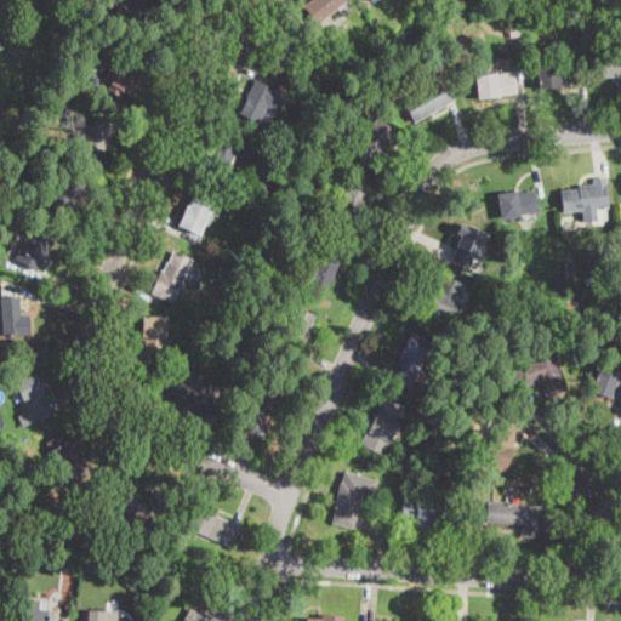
[(349,0),(317,24),(303,6),(311,0),(349,0)]
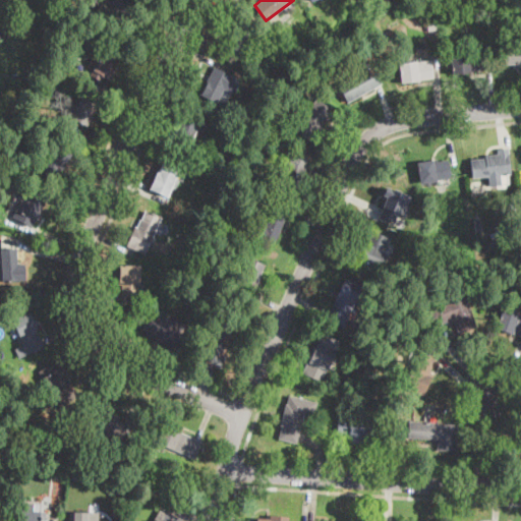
[(520,44),(520,67),(514,68),(514,64),(504,65),(503,46),(520,44)]
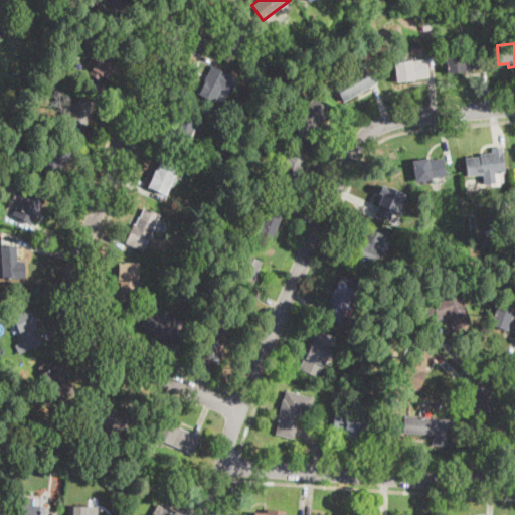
[(73,48),(69,55),(64,52),(67,45),(73,48)]
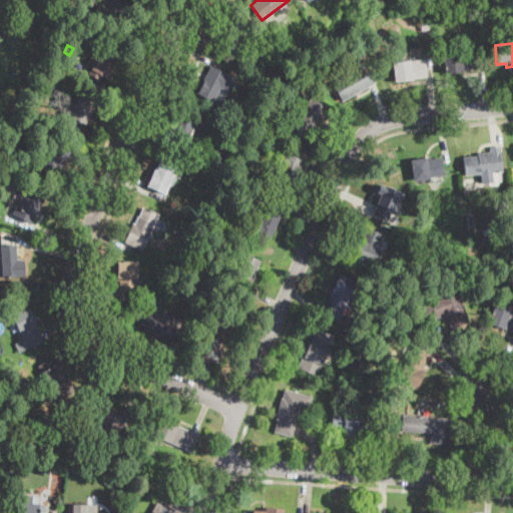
[(119,57),(107,80),(100,76),(98,80),(88,74),(91,68),(85,65),(91,55),(97,59),(103,49),(119,57)]
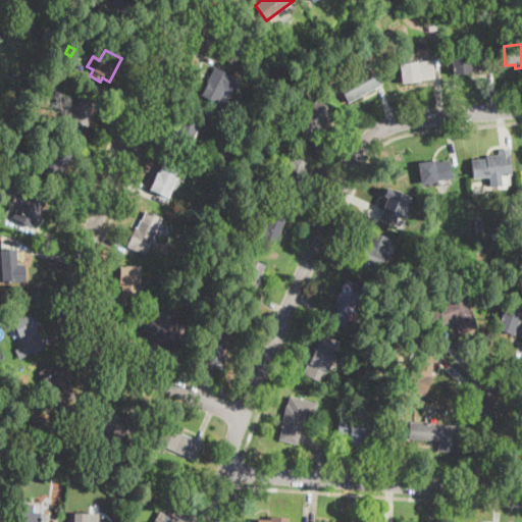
[(469,74),(453,75),(451,57),(486,54),(487,70),(471,72),(471,74),(469,74)]
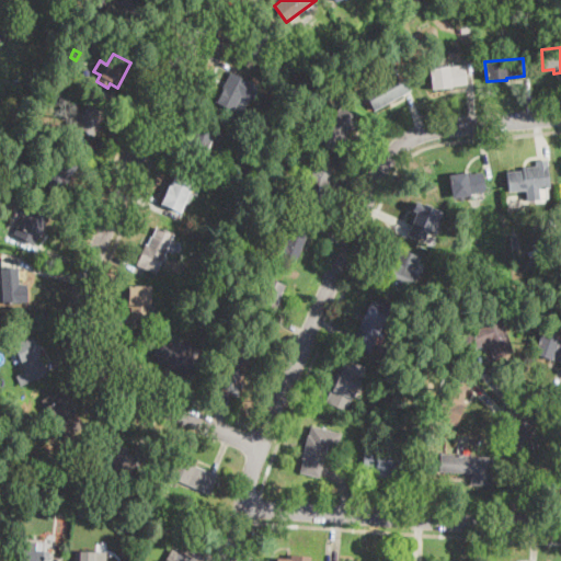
[(446,88),(430,91),(426,71),(462,66),(466,84),(446,88)]
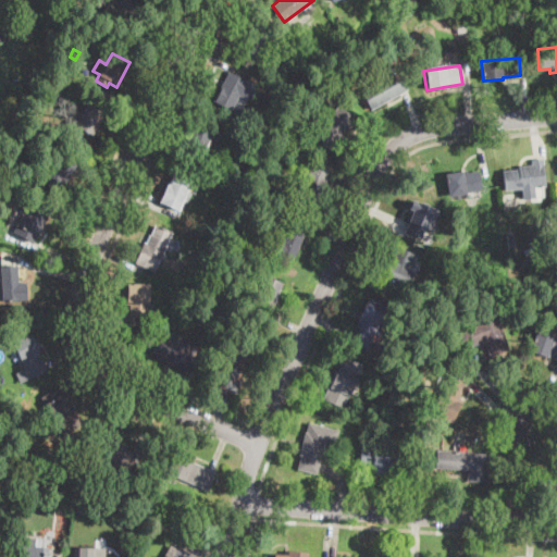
[(386,102),(372,110),(361,91),(398,70),(409,89),(386,102)]
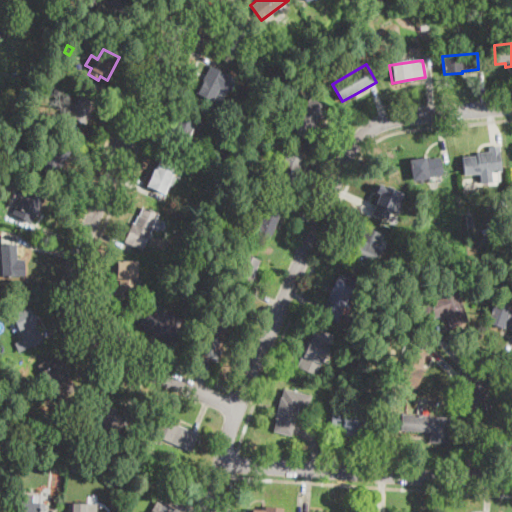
[(235,79),(228,92),(220,88),(213,101),(197,93),(211,67),(235,79)]
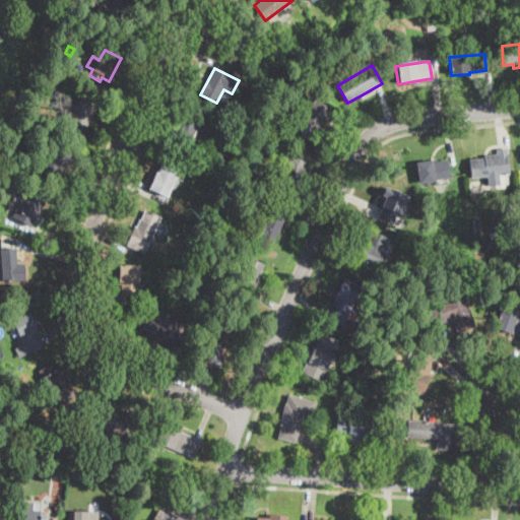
[(96,106),(85,126),(71,119),(82,99),(96,106)]
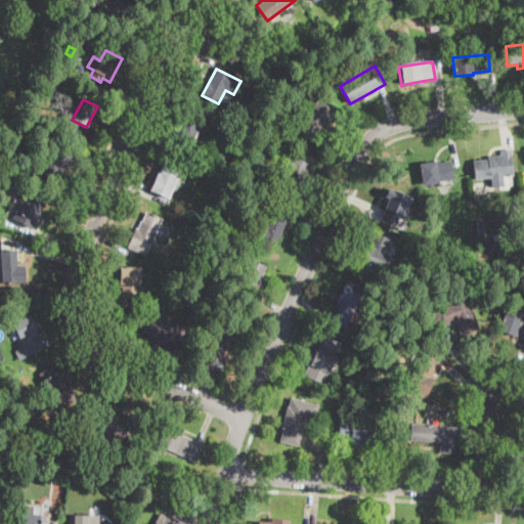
[(338,117),(335,121),(334,123),(330,120),(321,131),(319,130),(310,142),(296,131),(318,99),(339,115),(338,117)]
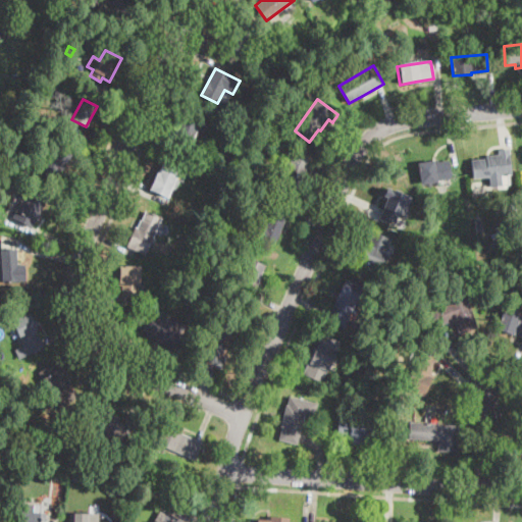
[(189,149),(188,151),(170,144),(184,112),(202,120),(189,149)]
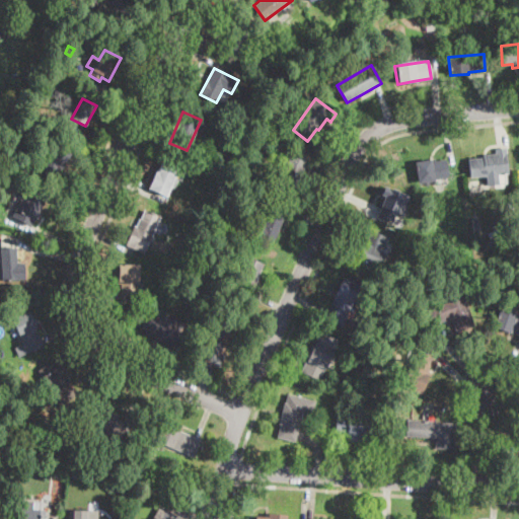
[(488,176),(470,177),(468,159),(484,158),(483,155),(496,154),(496,149),(498,149),(506,148),(509,174),(488,176)]
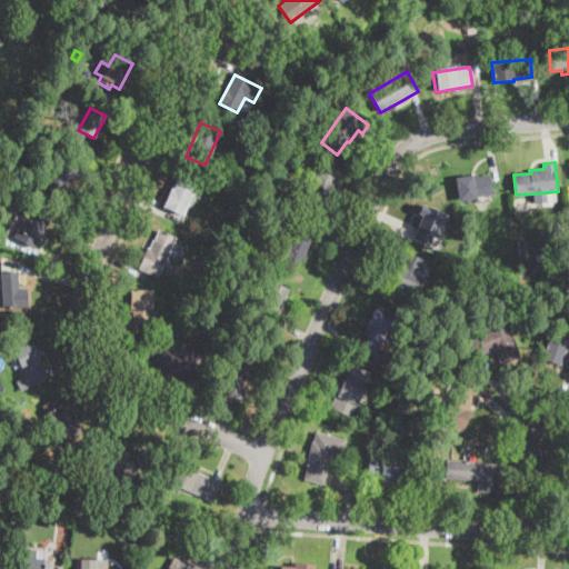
[(336,178),(330,191),(322,210),(298,200),(309,175),(316,178),(319,170),(336,178)]
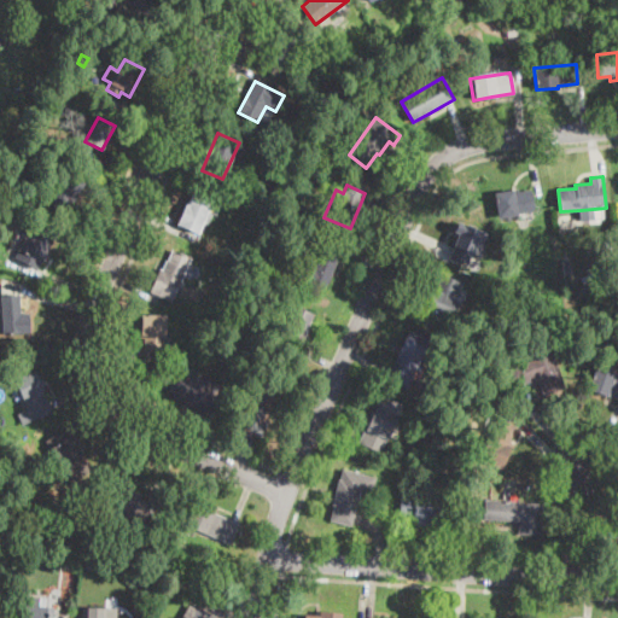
[(198,234),(180,226),(196,190),(215,198),(198,234)]
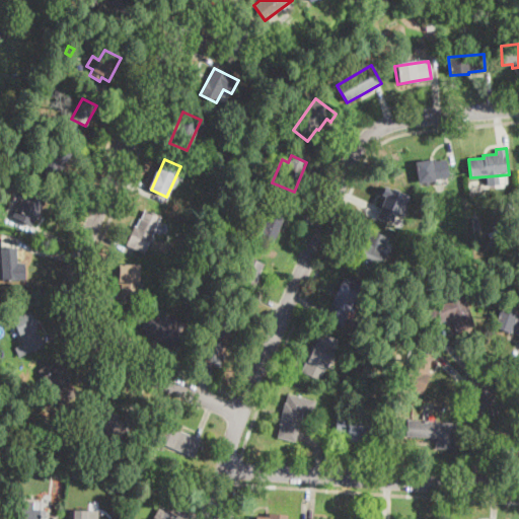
[(448,177),(418,180),(416,163),(434,161),(446,160),(448,177)]
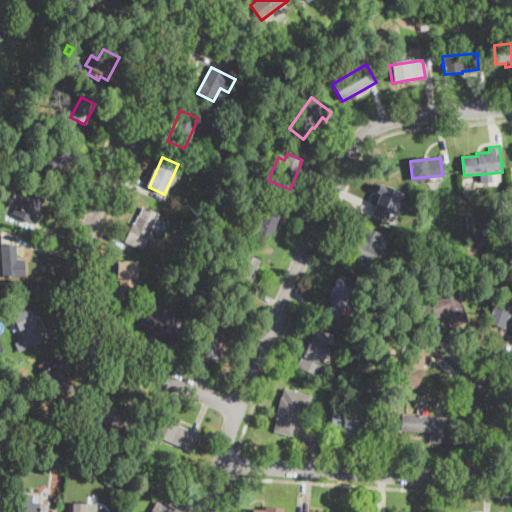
[(36,214),(31,223),(12,214),(28,182),(47,191),(36,214)]
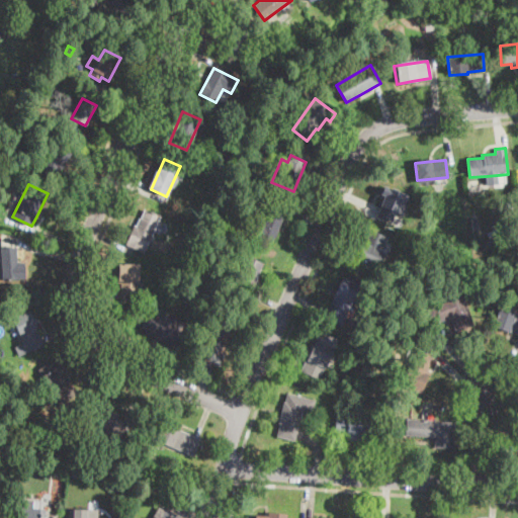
[(410,191),(397,226),(376,218),(387,191),(390,184),(410,191)]
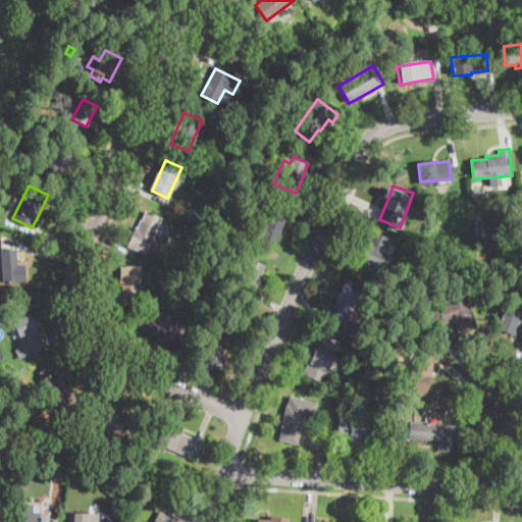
[(288,217),(281,229),(275,247),(253,238),(259,222),(265,225),(271,210),(288,216),(288,217)]
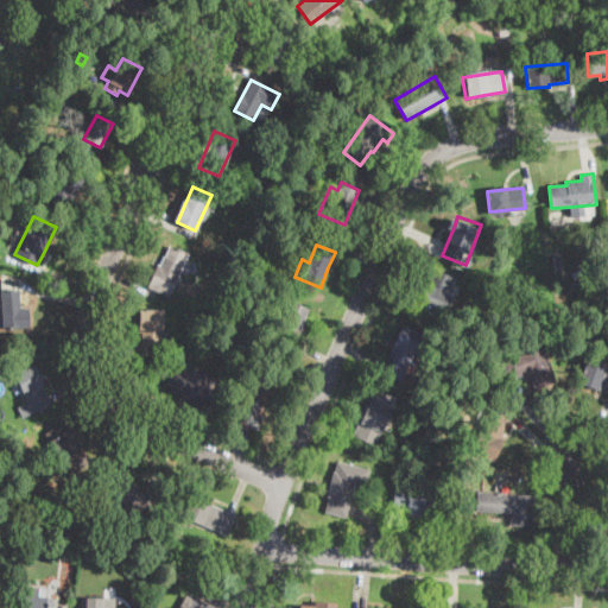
[(189,254),(187,259),(184,265),(191,267),(189,271),(182,268),(178,277),(182,278),(179,284),(176,283),(170,297),(147,287),(157,265),(160,266),(164,257),(165,257),(170,246),(189,254)]
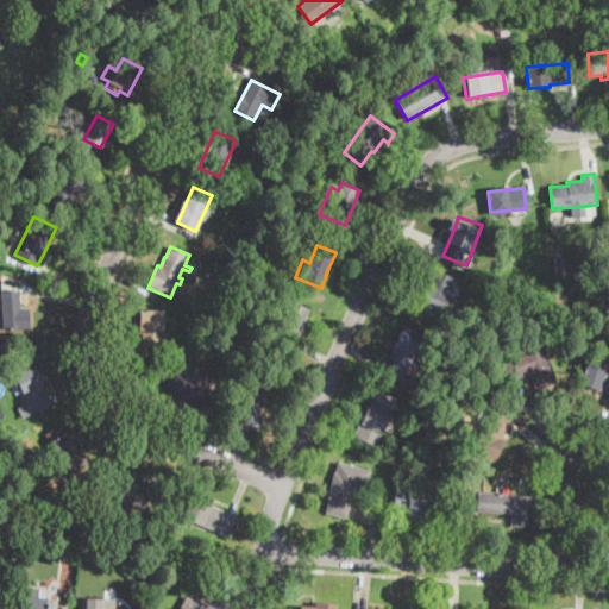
[(563,269),(553,269),(553,253),(562,252),(563,269)]
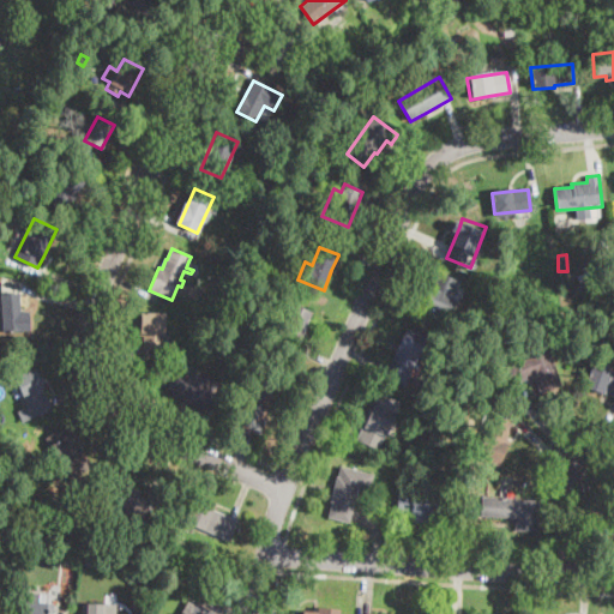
[(458,288),(463,290),(458,302),(453,301),(449,315),(425,307),(432,288),(433,289),(439,274),(461,281),(458,288)]
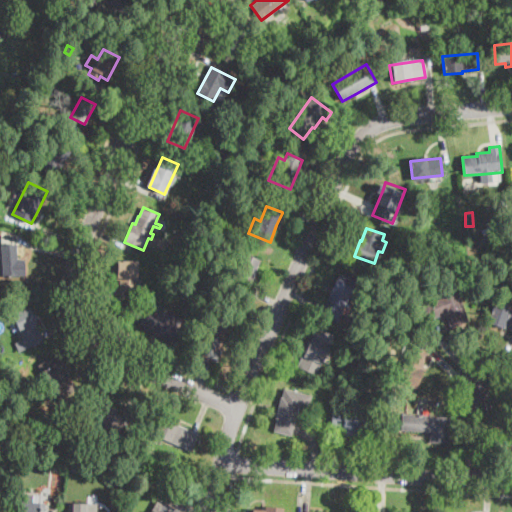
[(488,230),(490,234),(493,233),(497,241),(483,247),(479,240),(485,237),(483,233),(488,230)]
